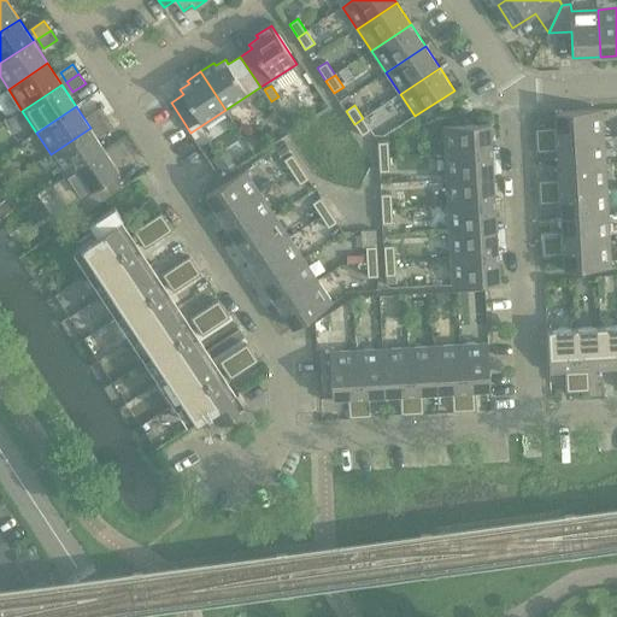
[(88,116),(95,125),(107,117),(101,107),(88,116)]
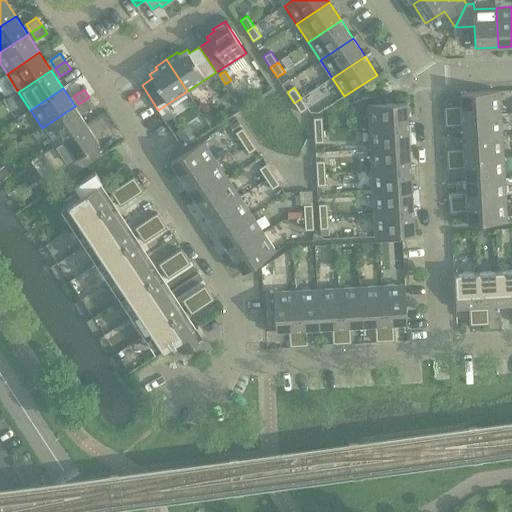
[(461,93),(462,116),(501,114),(500,91),(461,93)]
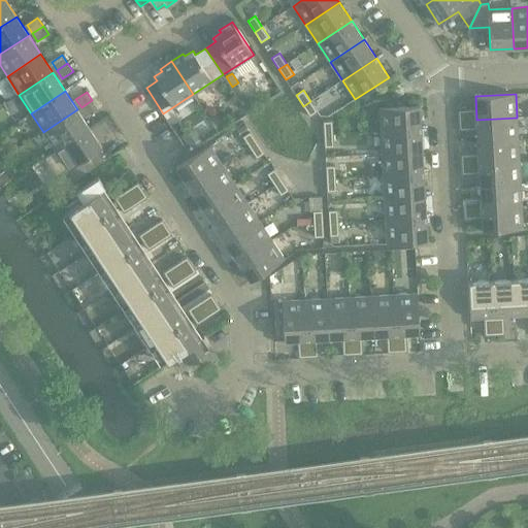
[(92,100),(81,107),(77,109),(43,132),(56,151),(90,128),(83,118),(97,108),(92,100)]
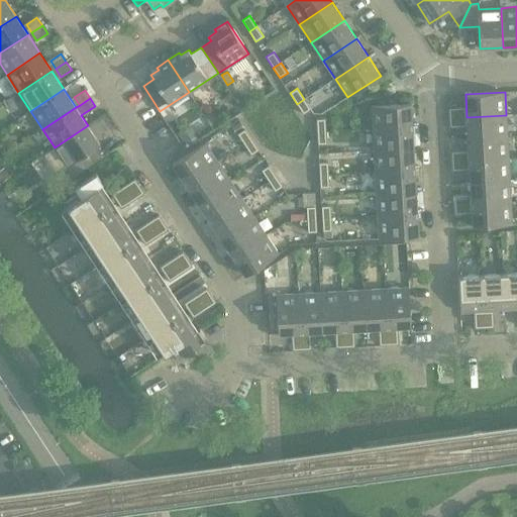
[(304,99),(297,104),(304,114),(311,109),(304,99)]
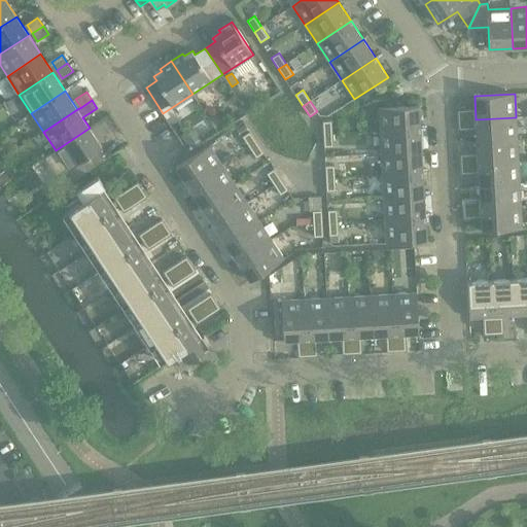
[(379,108),(380,131),(420,129),(419,106),(379,108)]
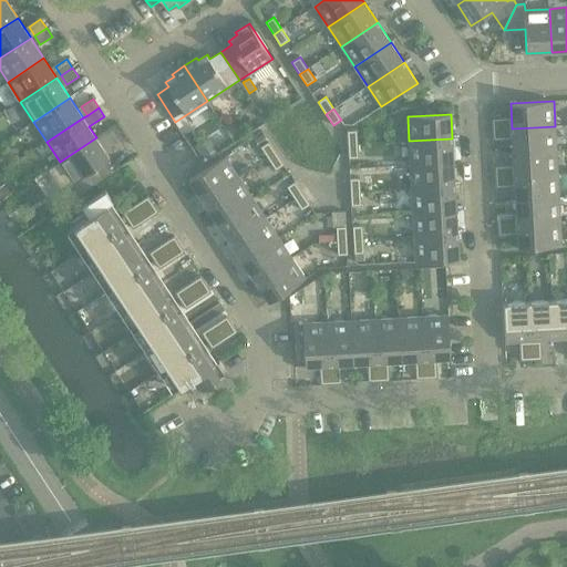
[(507,129),(506,117),(493,119),(493,130),(507,129)]
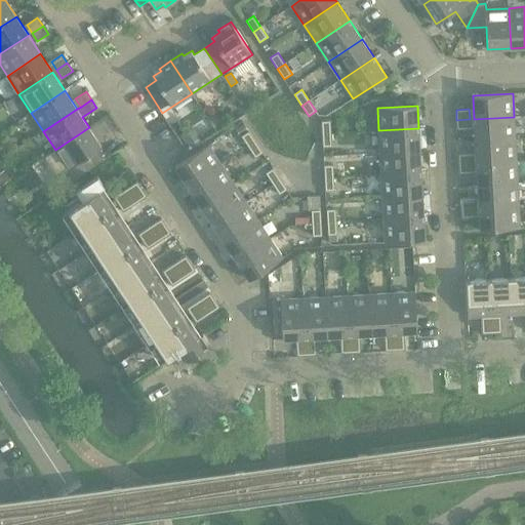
[(514,117),(474,119),(475,140),(516,138),(514,117)]
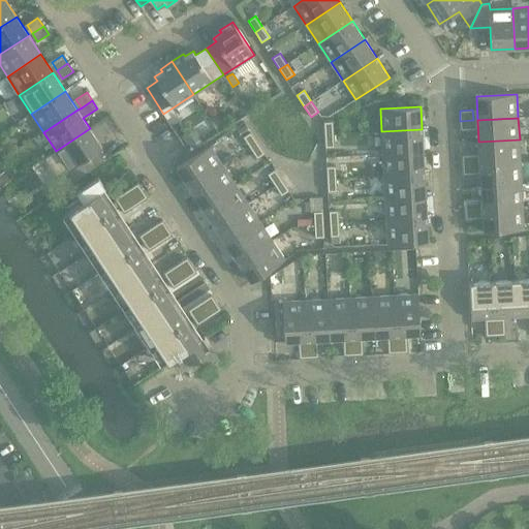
[(473,130),(473,120),(460,121),(461,130),(473,130)]
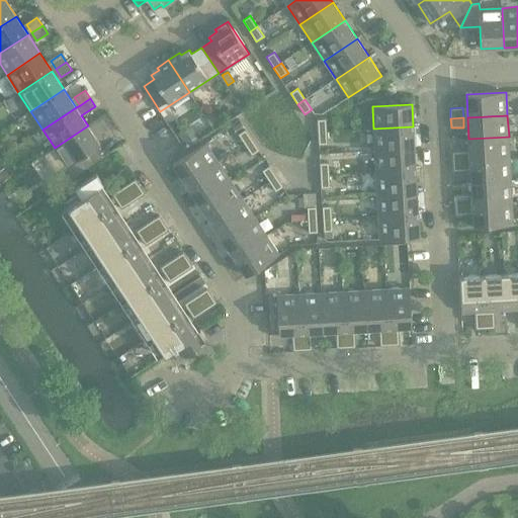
[(318,119),(319,133),(327,132),(327,119),(318,119)]
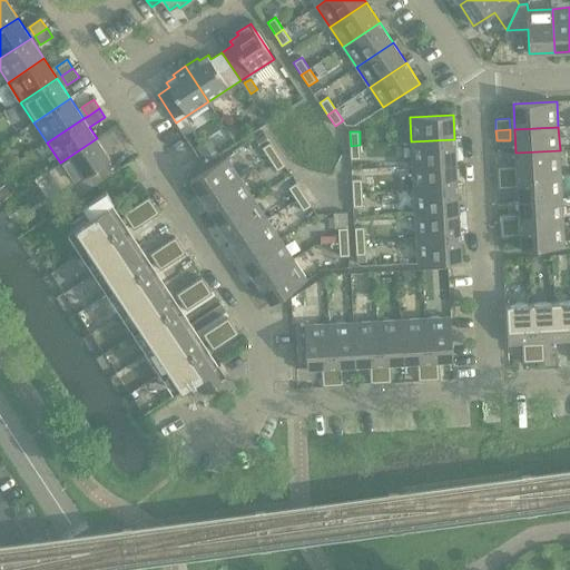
[(97,138),(60,163),(74,183),(68,186),(76,198),(97,184),(89,174),(110,159),(97,138)]
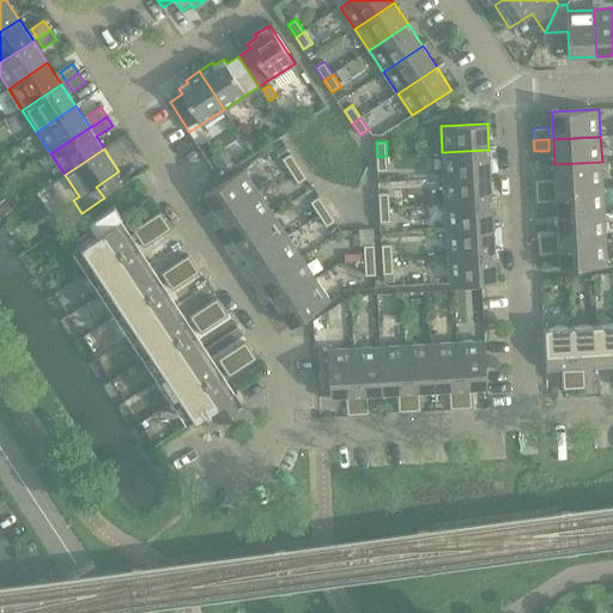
[(226,149),(212,159),(219,170),(235,161),(226,149)]
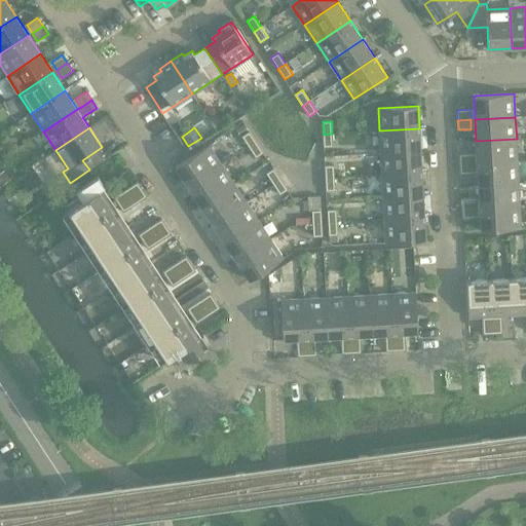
[(419,128),(379,130),(380,153),(421,151),(419,128)]
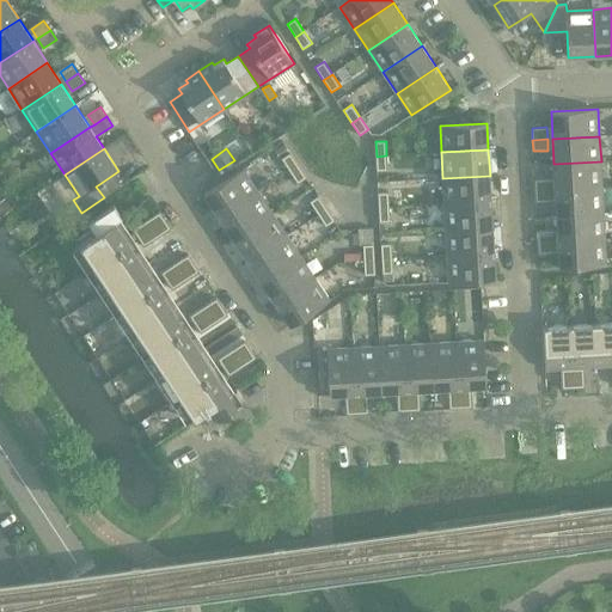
[(281,159),(289,171),(299,165),(291,153),(281,159)]
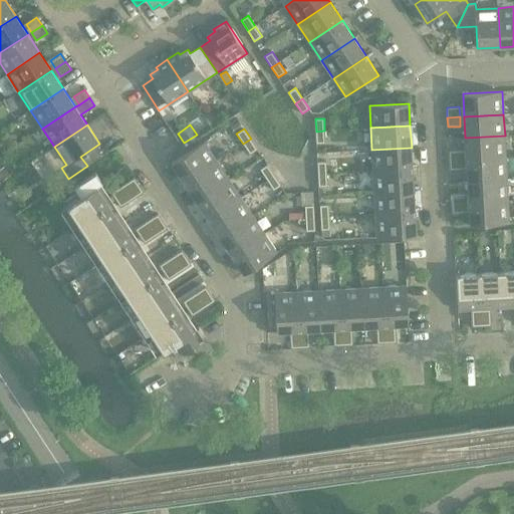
[(324,131),(316,132),(316,144),(325,144),(324,131)]
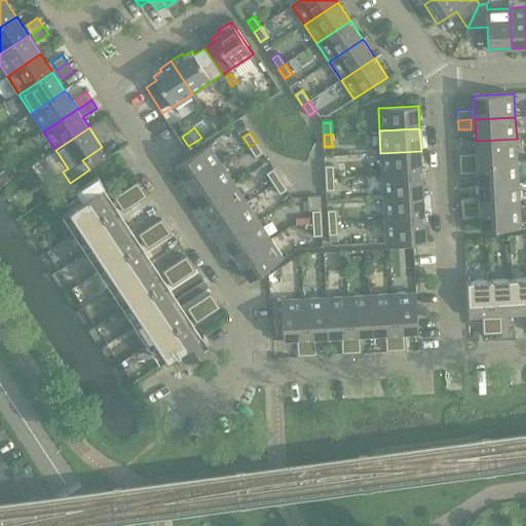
[(476,141),(477,163),(518,161),(517,139),(476,141)]
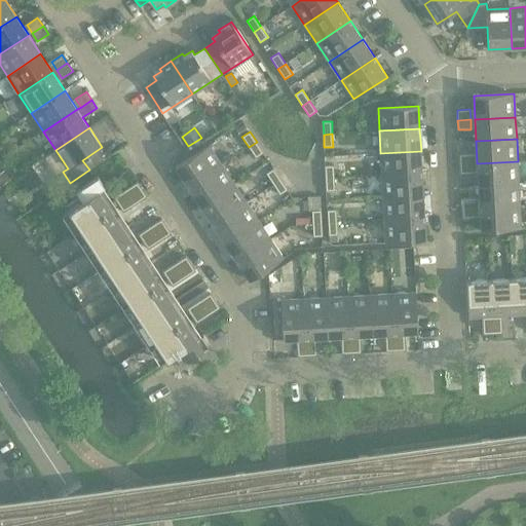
[(257,142),(249,147),(256,158),(264,153),(257,142)]
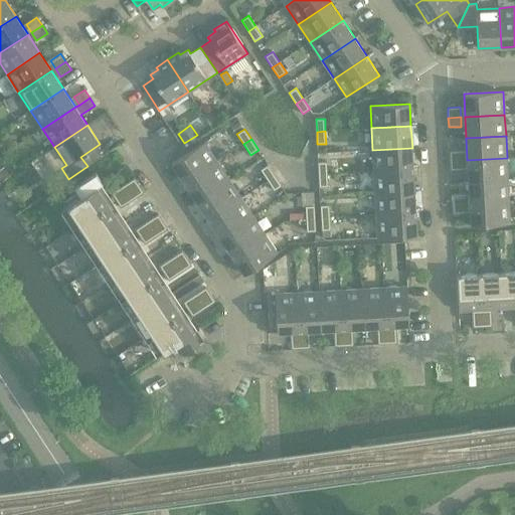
[(172,164),(184,183),(217,161),(205,143),(172,164)]
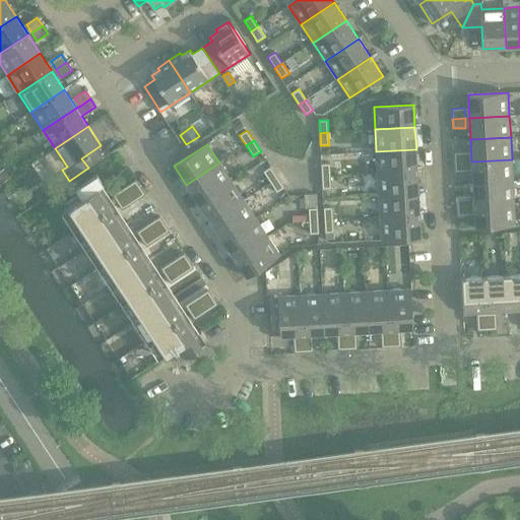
[(416,149),(376,151),(378,174),(417,171),(416,149)]
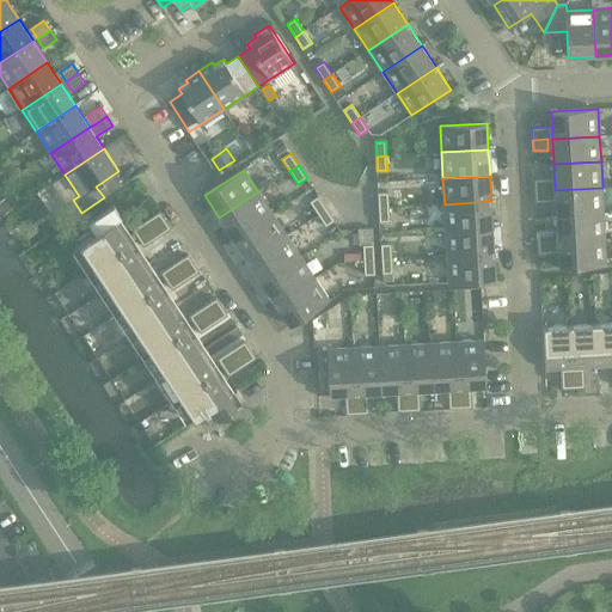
[(550,190),(550,179),(534,179),(536,191),(550,190)]
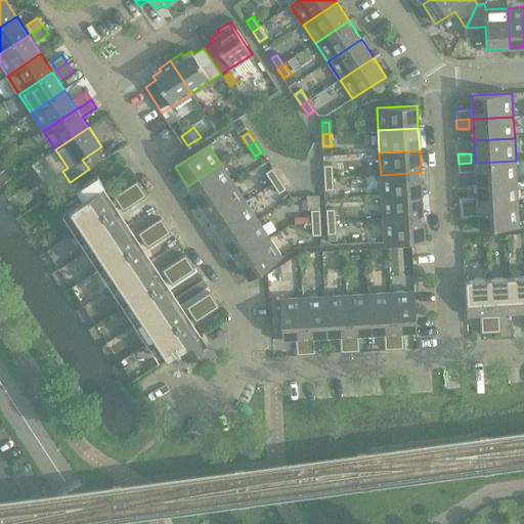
[(516,161),(475,163),(477,184),(517,182),(516,161)]
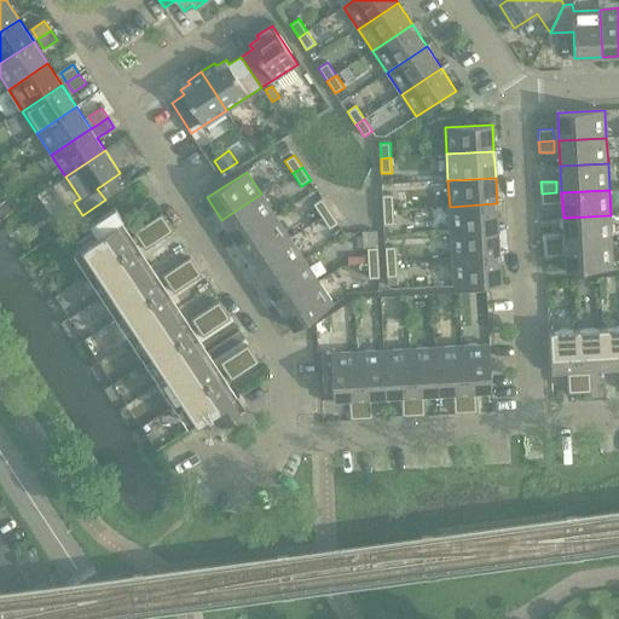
[(557,204),(556,192),(542,194),(542,204),(557,204)]
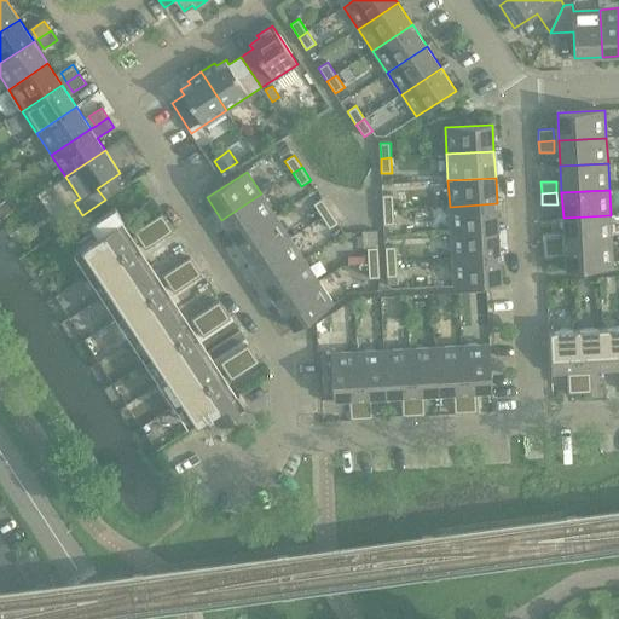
[(261,194),(221,220),(236,242),(276,217),(261,194)]
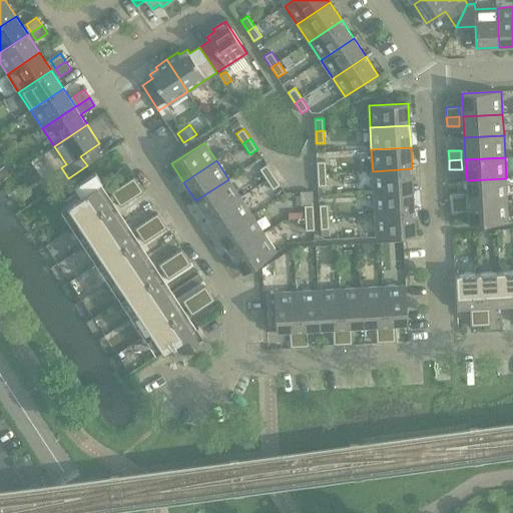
[(317,161),(318,174),(327,173),(326,161),(317,161)]
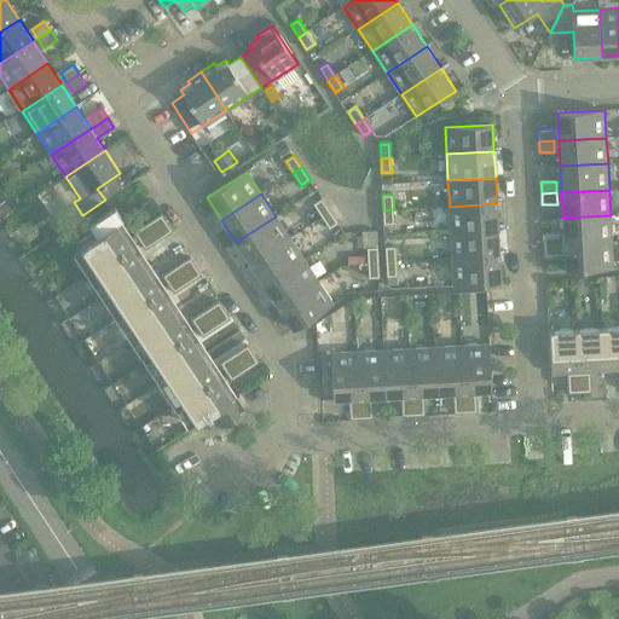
[(313,204),(322,217),(330,212),(322,198),(313,204)]
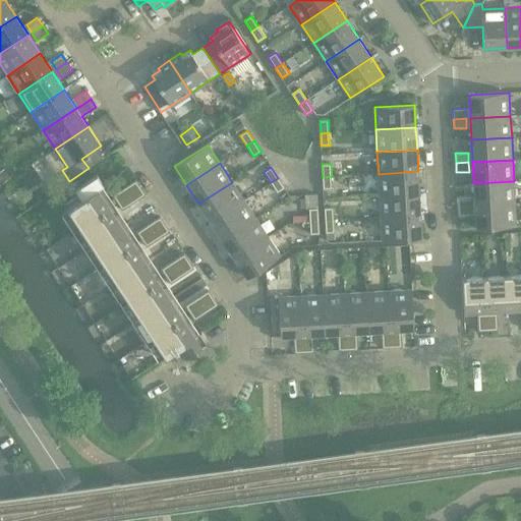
[(3,169),(0,171),(0,184),(9,178),(3,169)]
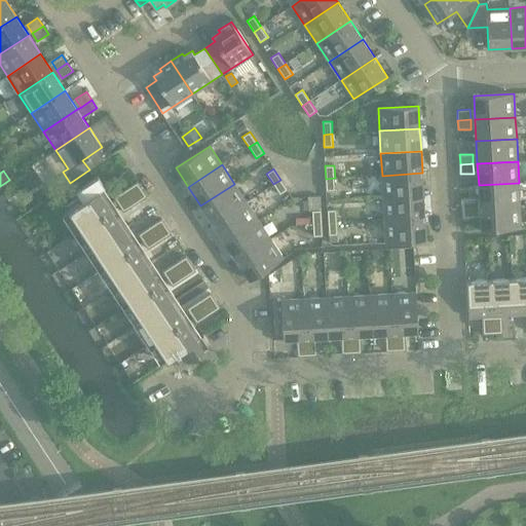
[(422,173),(382,176),(383,197),(423,195),(422,173)]
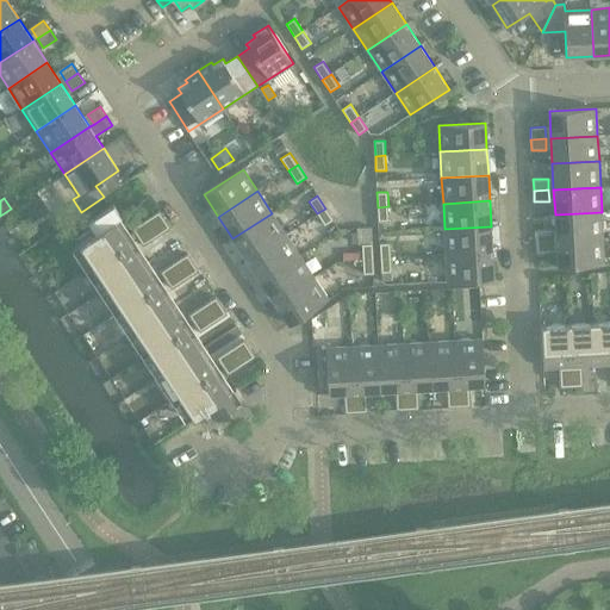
[(97,232),(80,243),(94,267),(130,243),(116,221),(122,217),(114,205),(89,222),(97,232)]
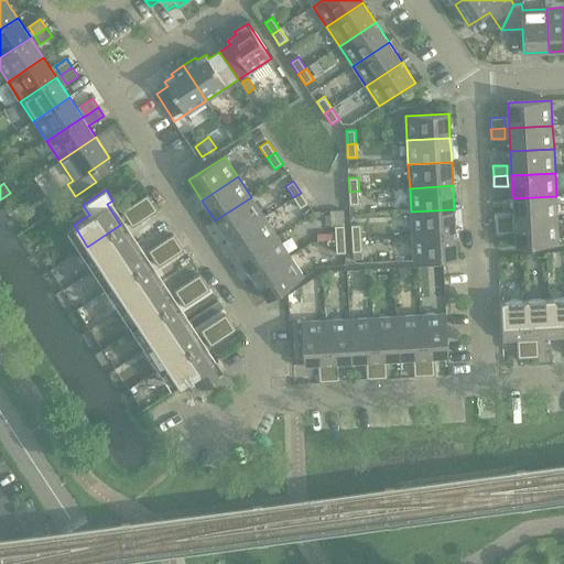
[(359,191),(349,192),(350,205),(360,205),(359,191)]
